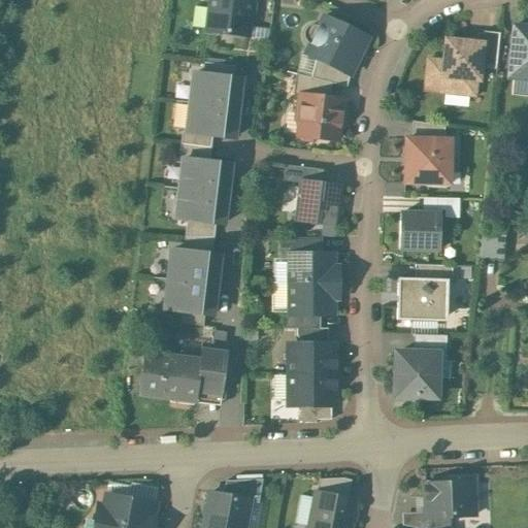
[(217,0),(216,9),(209,8),(206,31),(246,36),(251,0),(217,0)]
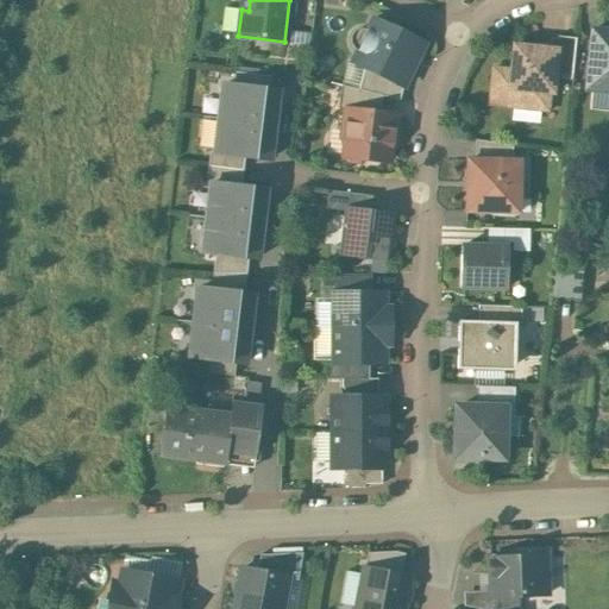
[(424,44),(372,19),(351,62),(364,68),(403,87),(424,44)]
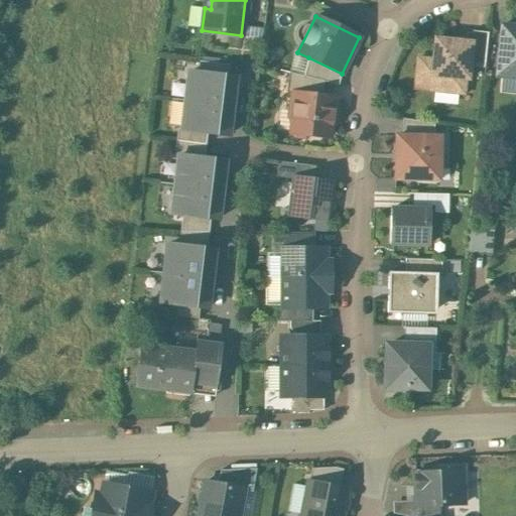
[(515,27),(501,26),(496,77),(515,78),(515,27)]
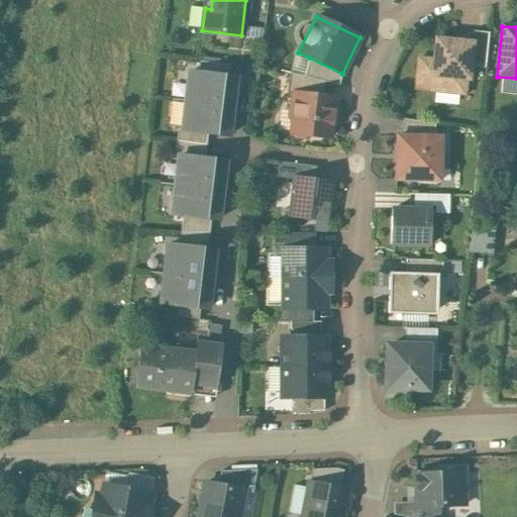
[(259,28),(246,27),(245,34),(257,35),(259,28)]
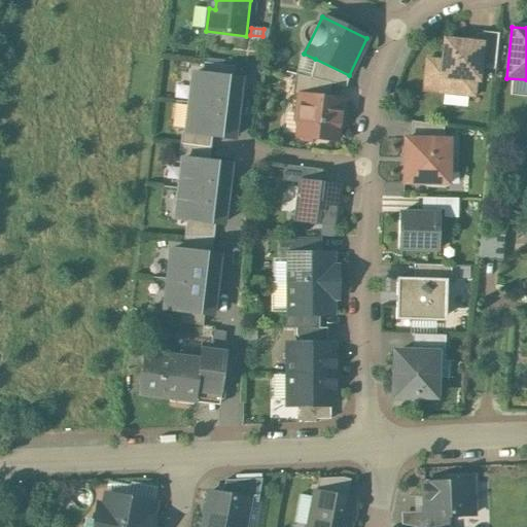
[(499,33),(482,31),(481,43),(479,68),(495,70),(499,33)]
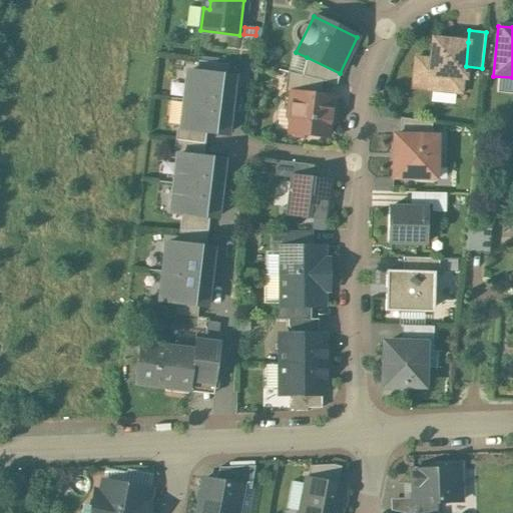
[(468,42),(433,39),(429,73),(415,71),(413,88),(460,92),(462,78),(465,78),(466,66),(468,42)]
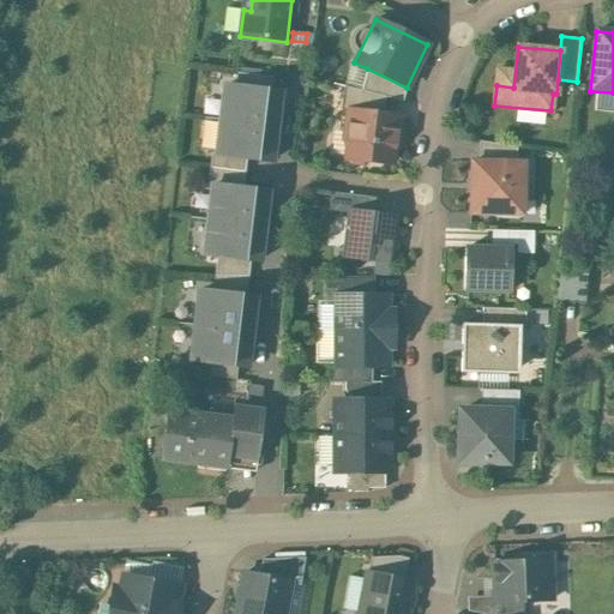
[(407,88),(367,68),(361,91),(385,97),(403,102),(407,88)]
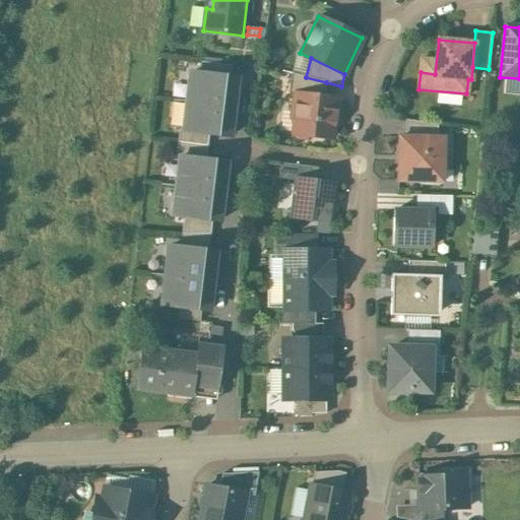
[(231,65),(200,62),(199,74),(230,77),(231,65)]
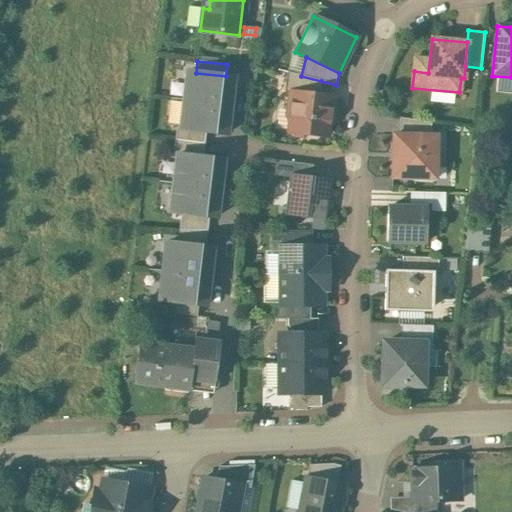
[(196,73),(187,72),(184,100),(229,106),(233,77),(196,73)]
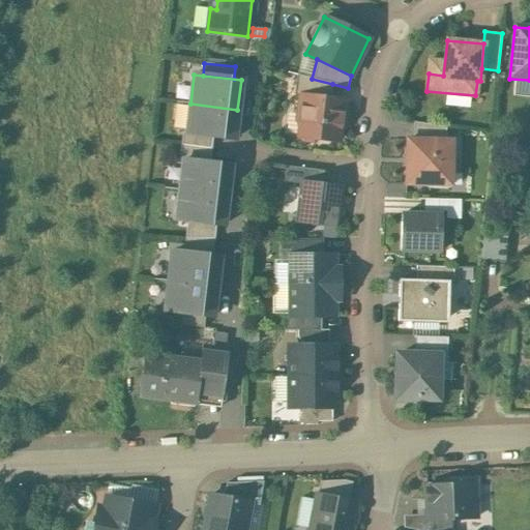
[(312,79),(296,76),(294,95),(299,96),(299,95),(330,98),(332,84),(312,79)]
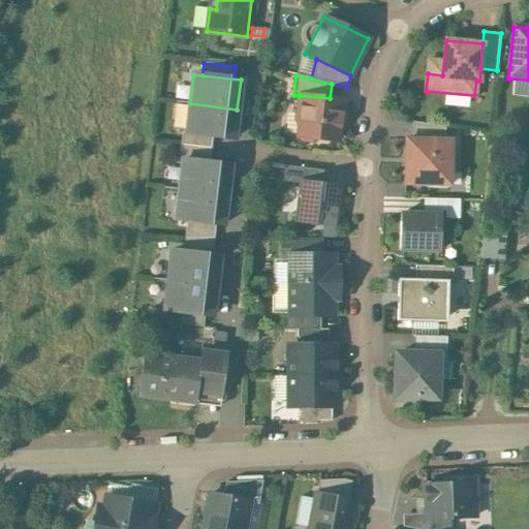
[(330,98),(299,95),(299,96),(297,110),(300,114),(298,136),(300,136),(303,141),(313,142),(316,138),(338,142),(341,118),(344,114),(346,100),(330,98)]
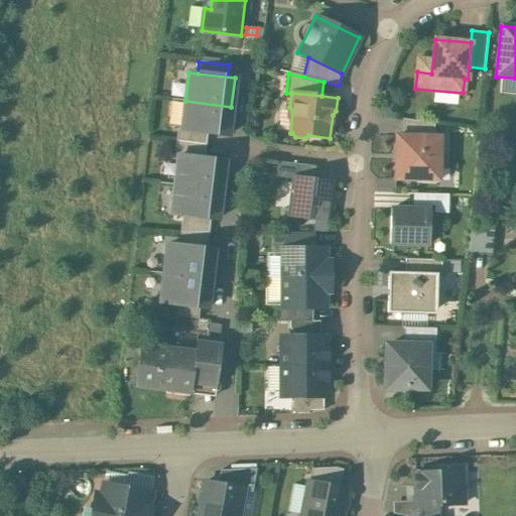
[(231,107),(185,101),(181,129),(181,130),(207,133),(228,135),(231,107)]
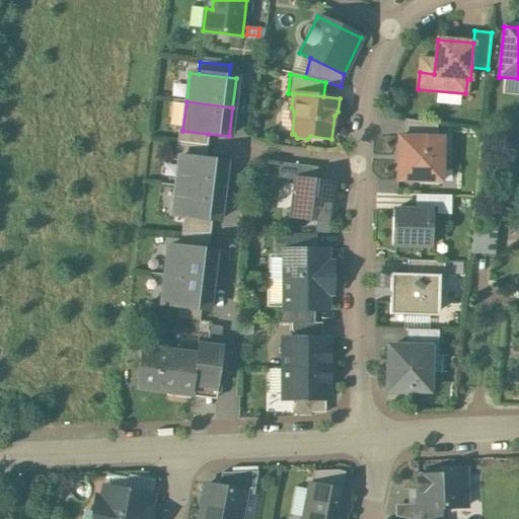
[(437,124),(404,120),(404,137),(417,137),(417,140),(424,140),(424,137),(436,138),(437,124)]
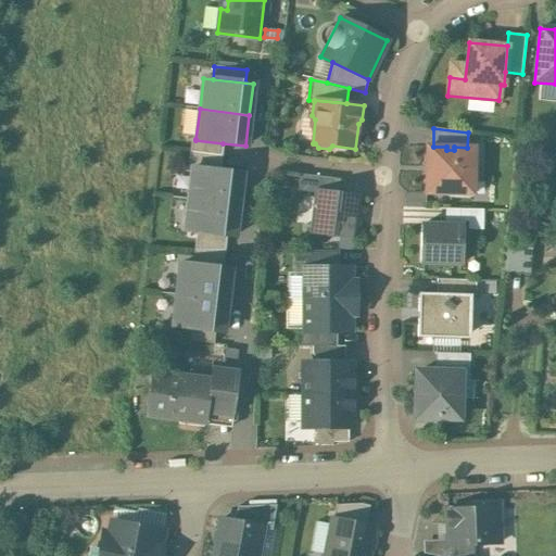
[(223,143),(196,140),(196,139),(191,138),(189,152),(222,156),(223,143)]
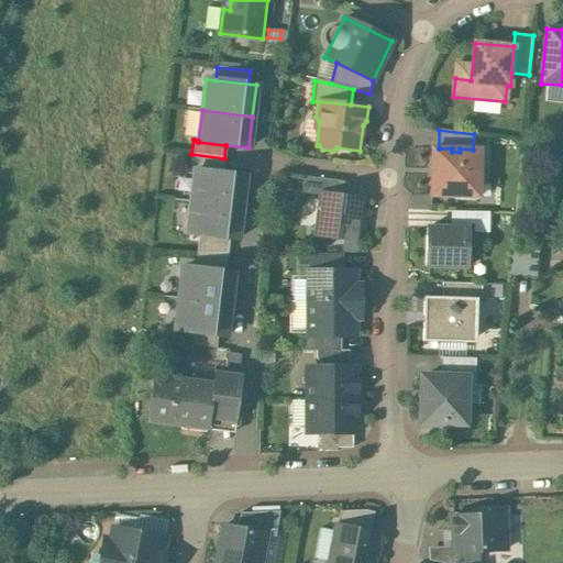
[(452,152),(452,148),(439,148),(432,148),(431,196),(478,197),(478,184),(484,185),(484,163),(479,162),(479,150),(473,150),(460,148),(460,152),(452,152)]
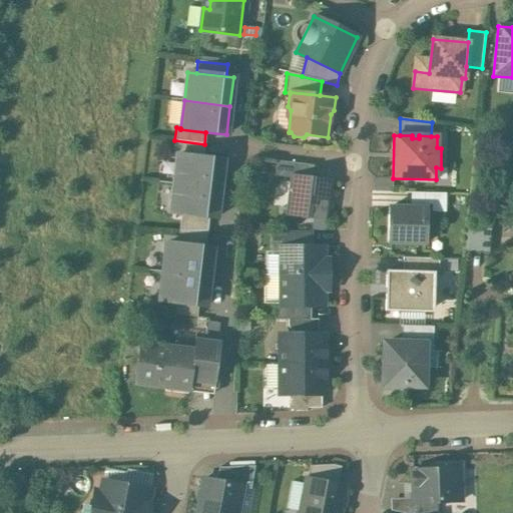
[(204,144),(174,140),(172,155),(177,156),(177,155),(202,158),(204,144)]
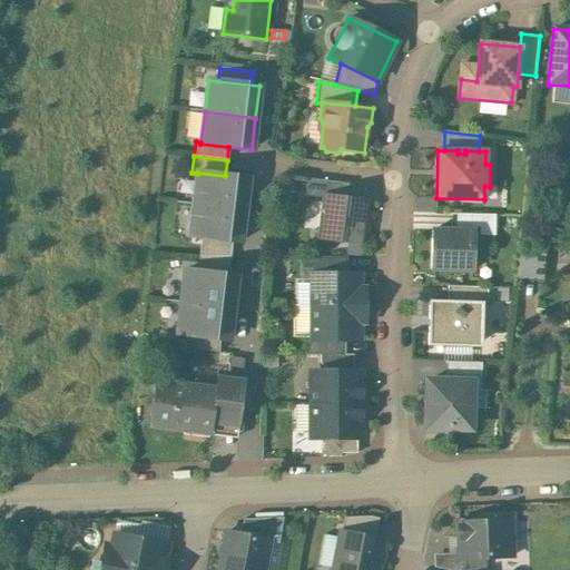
[(225,176),(197,173),(197,174),(194,204),(244,210),(248,178),(225,176)]
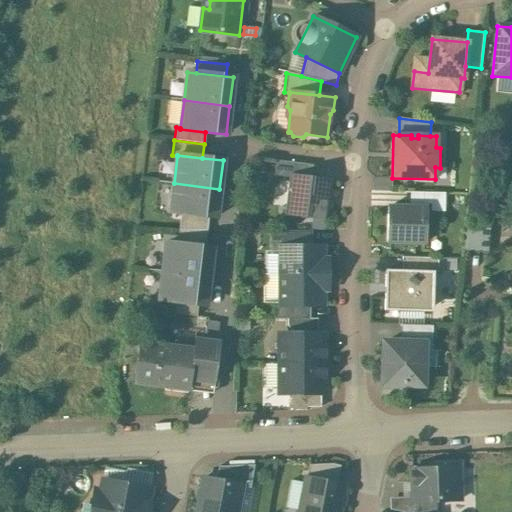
[(310,165),(276,160),(274,176),(292,179),(292,177),(308,179),(310,165)]
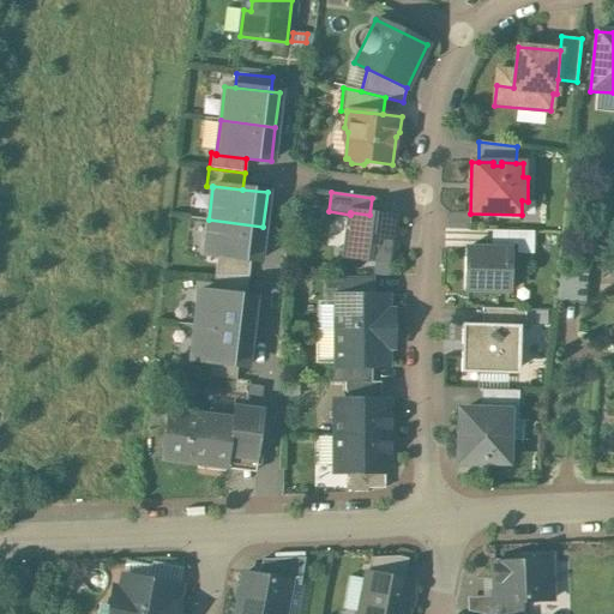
[(369,215),(350,212),(350,215),(344,257),(387,262),(393,217),(369,215)]
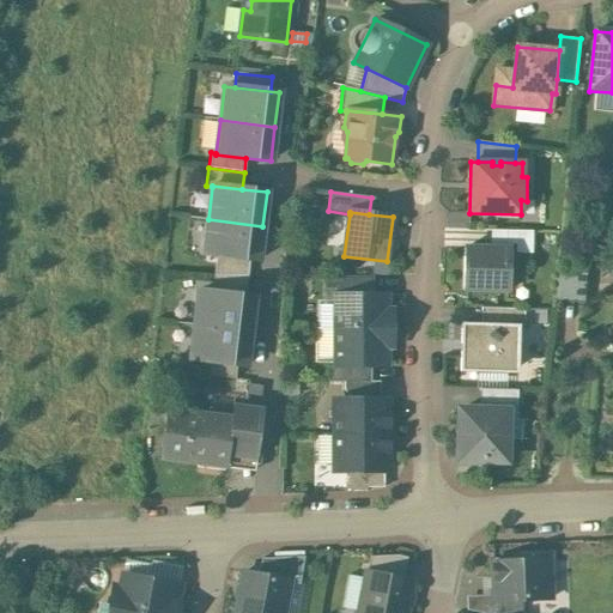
[(262,226),(208,219),(204,254),(216,255),(250,260),(259,260),(262,226)]
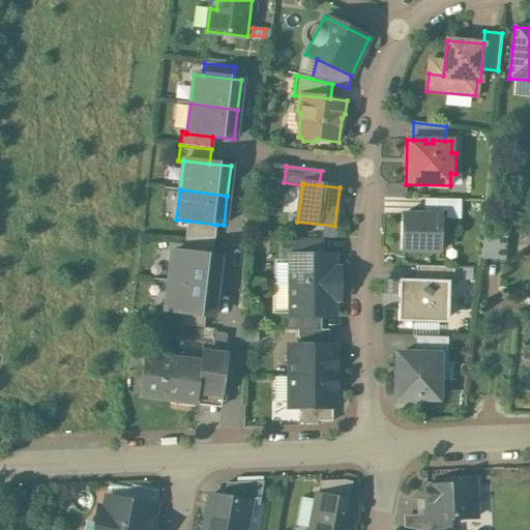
[(460,200),(446,200),(446,218),(460,219),(460,200)]
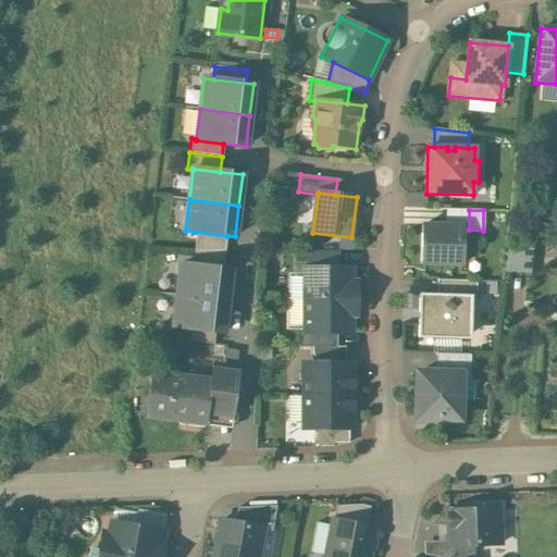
[(463,226),(422,225),(421,263),(462,263),(463,226)]
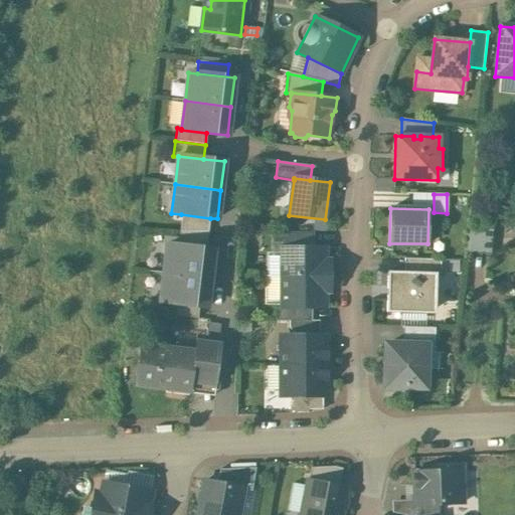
[(210,218),(181,214),(179,232),(208,232),(210,218)]
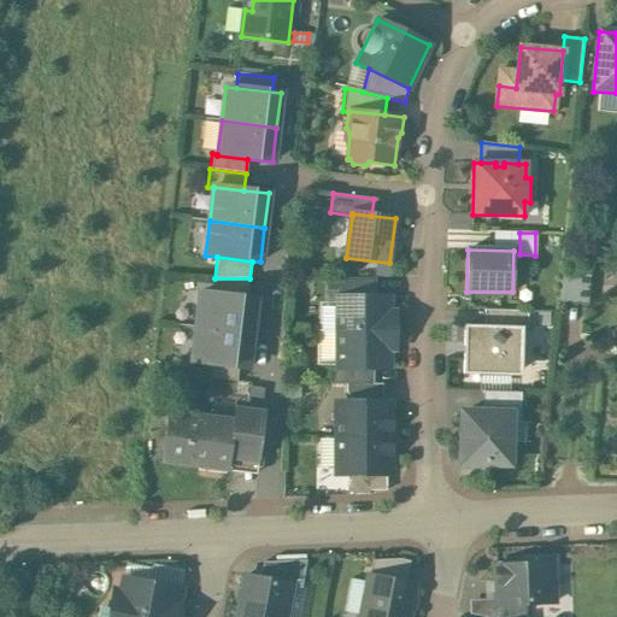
[(591,277),(566,277),(566,301),(592,301),(591,277)]
